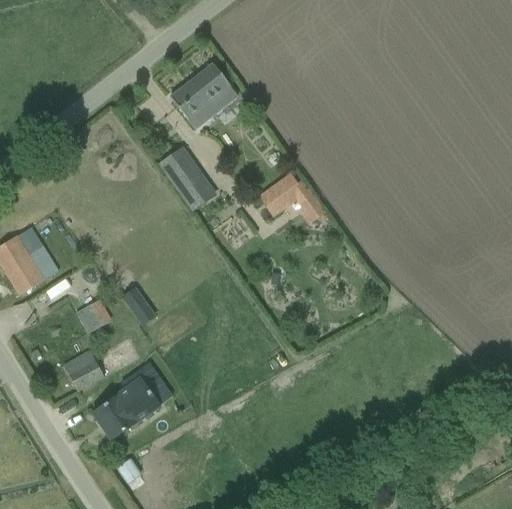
[(234,91),(230,87),(212,63),(184,85),(188,90),(173,101),(195,130),(211,117),(207,112),(234,91)]
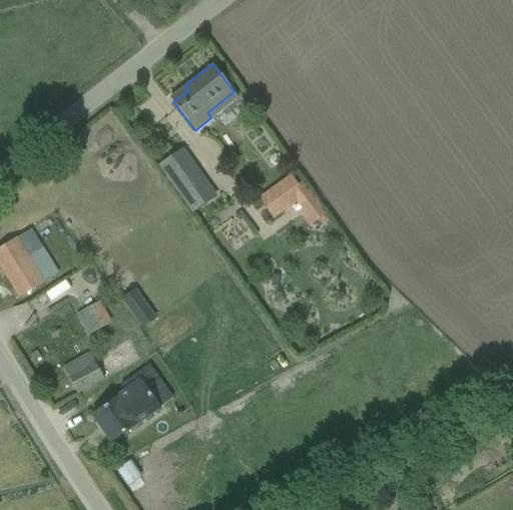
[(157,163),(179,194),(203,176),(181,146),(157,163)]
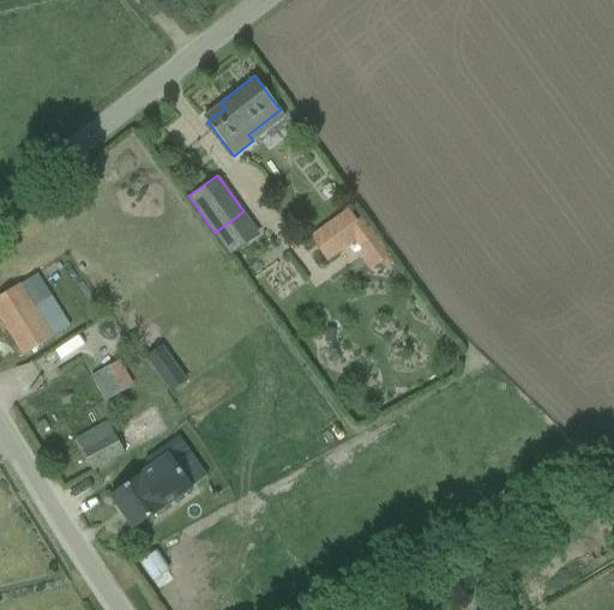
[(308,235),(326,260),(366,233),(347,206),(308,235)]
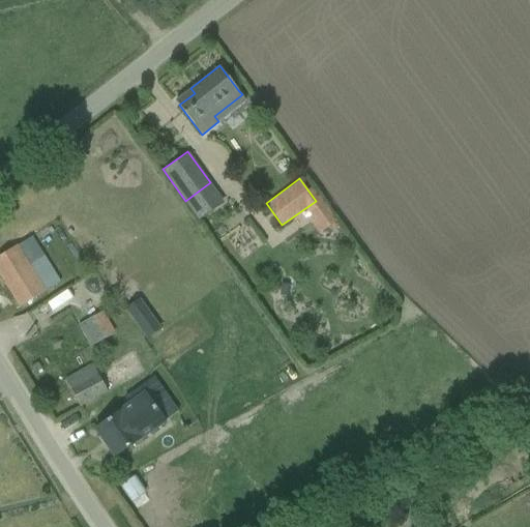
[(47,290),(18,243),(0,255),(0,273),(20,306),(47,290)]
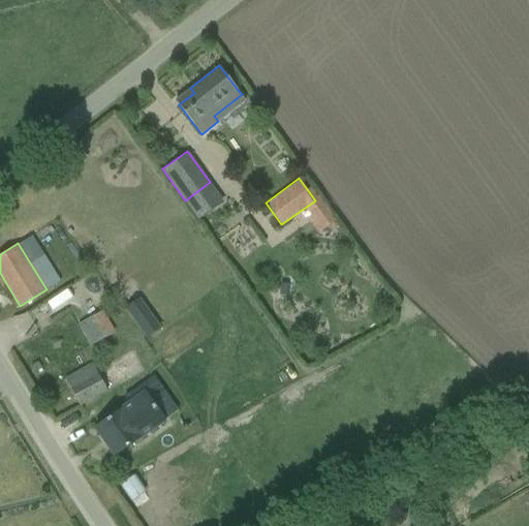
[(133,317),(147,308),(138,297),(125,306),(133,317)]
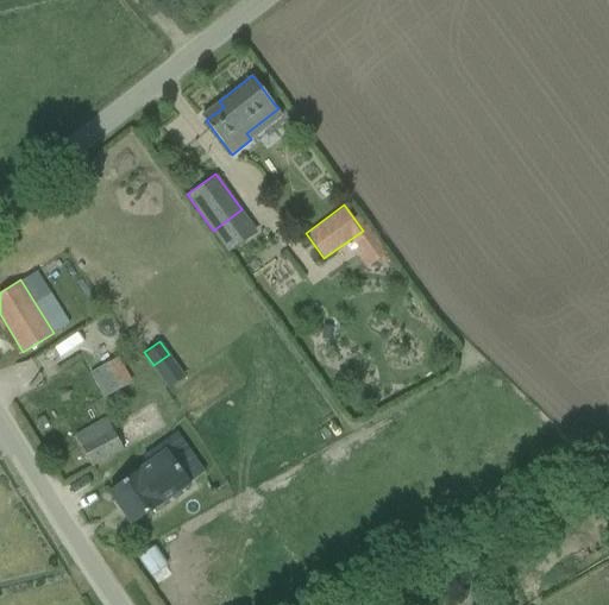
[(102,396),(131,380),(118,355),(89,372),(102,396)]
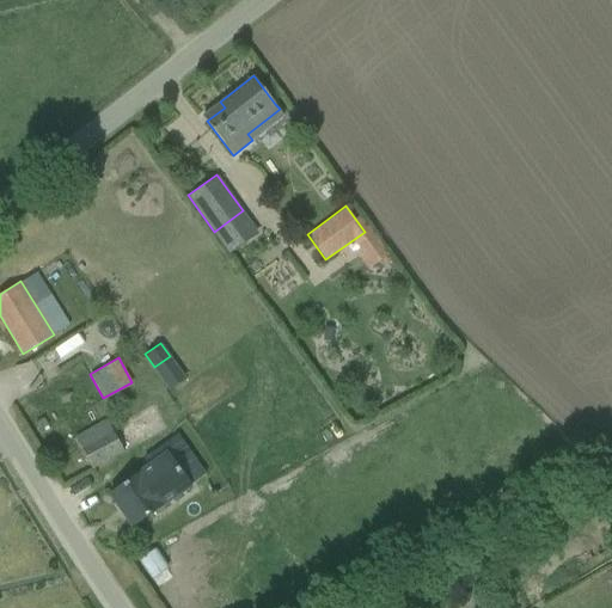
[(65,388),(57,392),(63,403),(71,399),(65,388)]
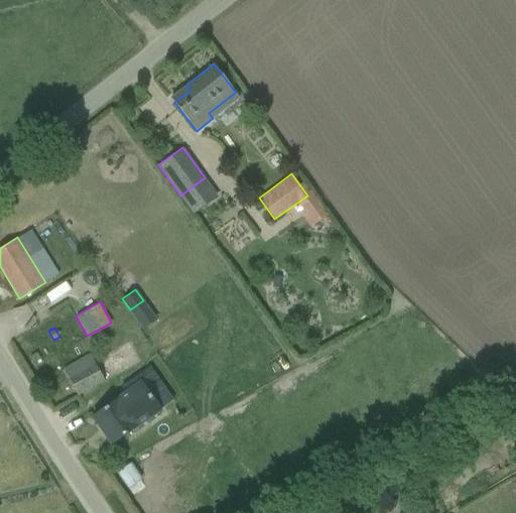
[(78,394),(96,384),(105,379),(91,353),(63,368),(78,394)]
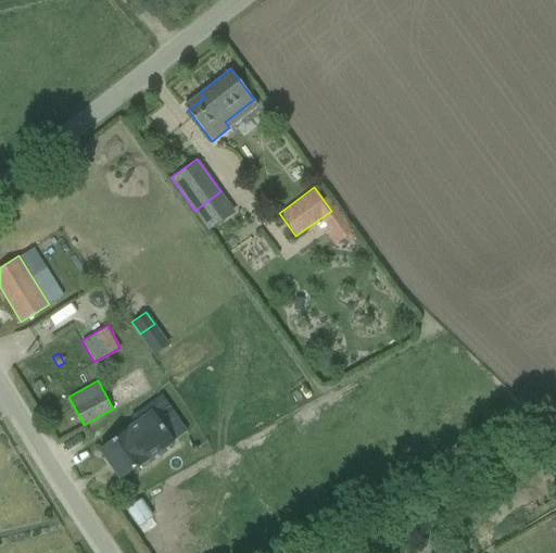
[(151,412),(100,448),(121,477),(172,441),(151,412)]
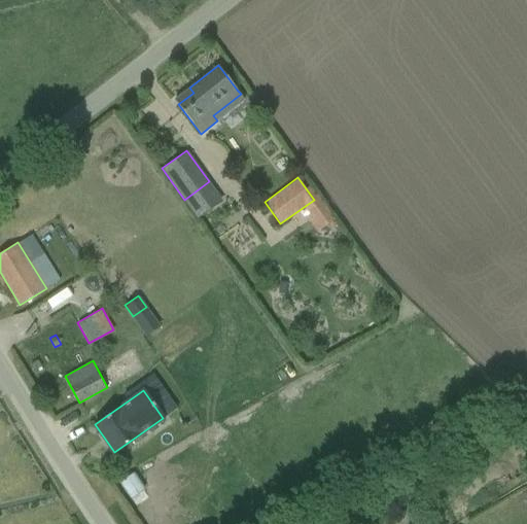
[(131,497),(144,488),(133,472),(120,481),(131,497)]
